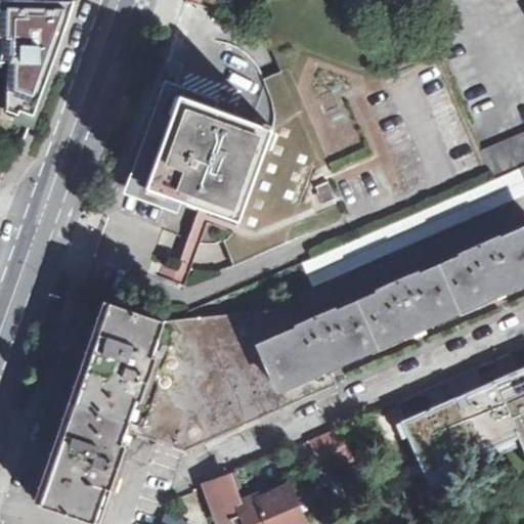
[(0,0),(0,63),(3,63),(2,112),(13,116),(15,111),(30,116),(66,16),(70,1),(70,0),(0,0)]
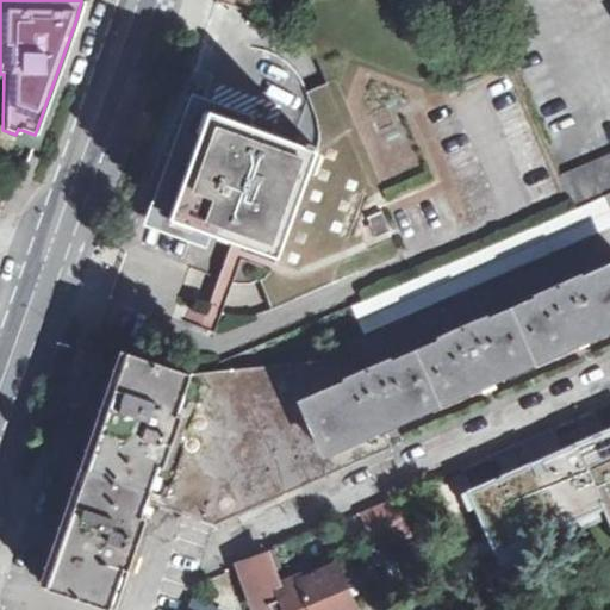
[(310,92),(293,141),(341,157),(305,266),(277,256),(271,277),(261,280),(273,310),(408,251),(415,268),(570,200),(559,178),(510,58),(443,86),(405,0),(311,0),(294,7),(329,85),(319,88),(310,92)]
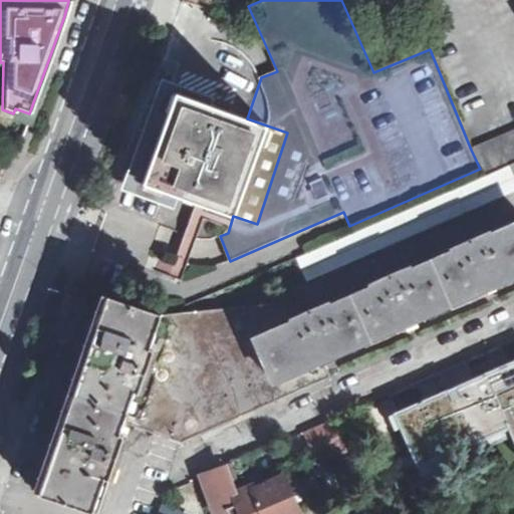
[(287,133),(247,118),(212,105),(214,97),(163,80),(125,187),(177,204),(178,198),(233,216),(257,224),(287,133)]
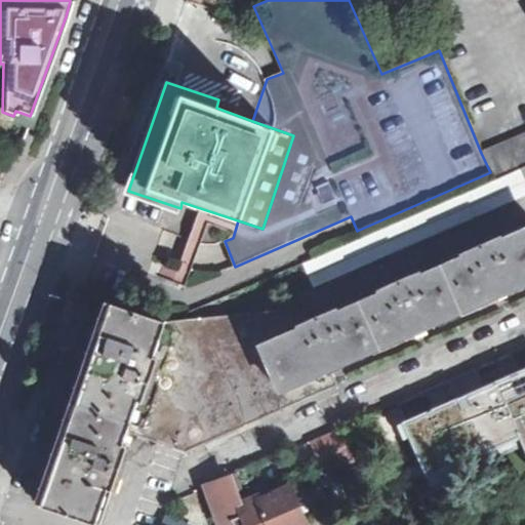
[(524,165),(524,133),(481,153),(490,172),(492,179),(524,165)]
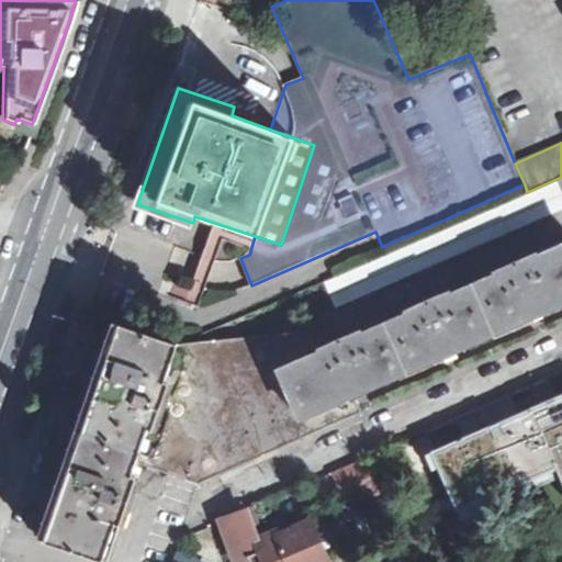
[(561,210),(561,177),(527,192),(325,280),(337,308),(561,210)]
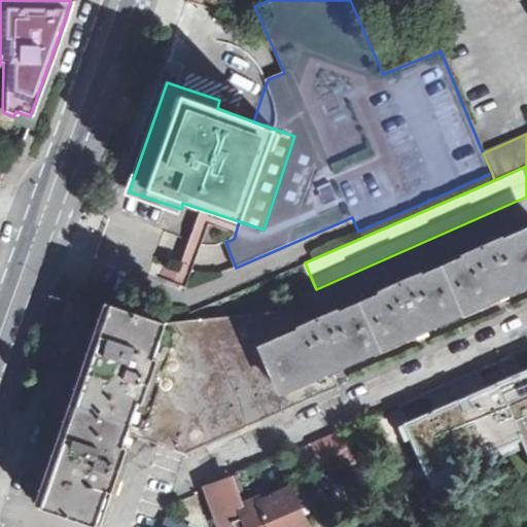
[(309,322),(261,345),(280,389),(330,370),(526,282),(526,232),(488,249),(486,243),(468,250),(473,257),(410,285),(407,280),(386,289),(389,294),(334,319),(329,313),(309,322)]
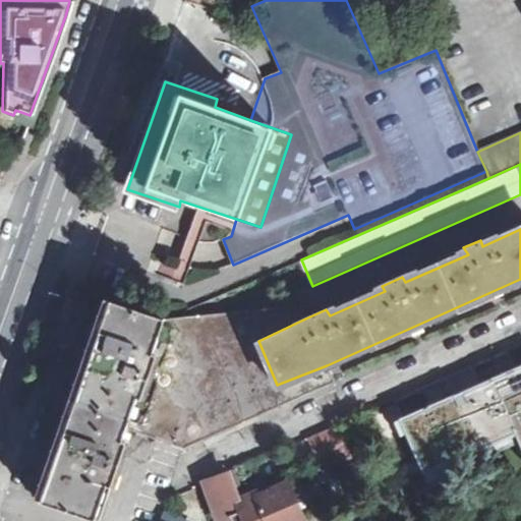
[(164,321),(110,302),(41,502),(94,520),(106,485),(111,487),(126,443),(121,441),(127,427),(133,429),(155,439),(177,377),(158,368),(172,325),(164,321)]
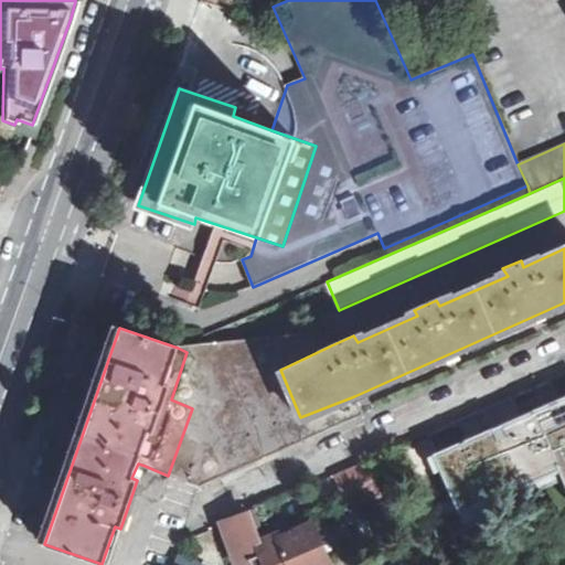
[(355,402),(300,417),(280,370),(252,340),(178,348),(187,352),(171,400),(192,408),(168,476),(200,486),(311,436),(362,414),(355,402)]
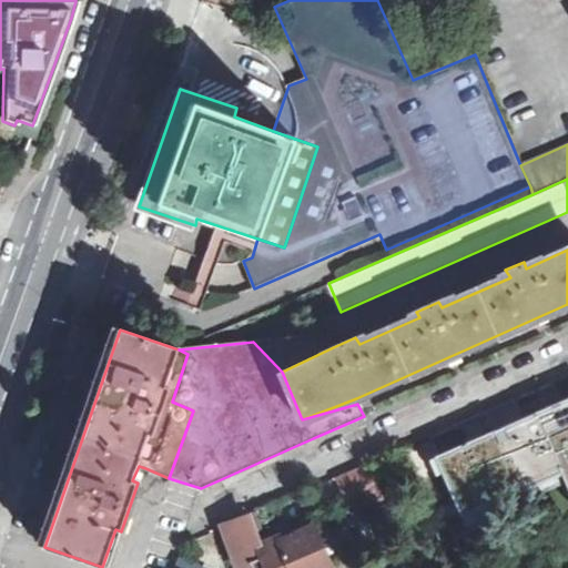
[(567,406),(438,465),(467,528),(567,484),(567,485),(567,406)]
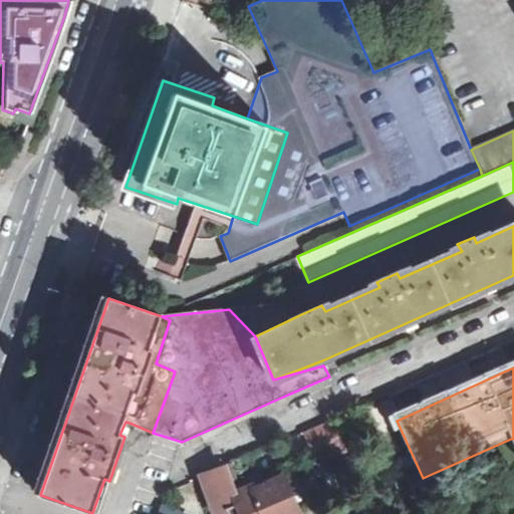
[(336,427),(332,418),(306,430),(313,447),(341,436),(336,427)]
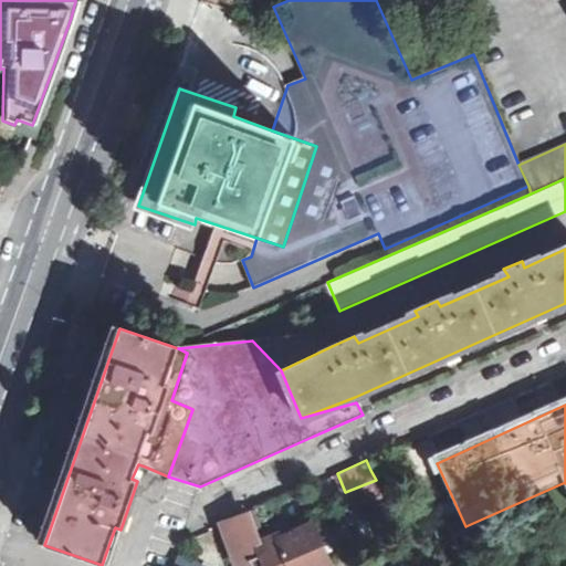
[(248,514),(222,524),(237,563),(262,555),(265,565),(320,565),(307,531),(297,535),(292,522),(275,528),(278,537),(258,544),(248,514)]
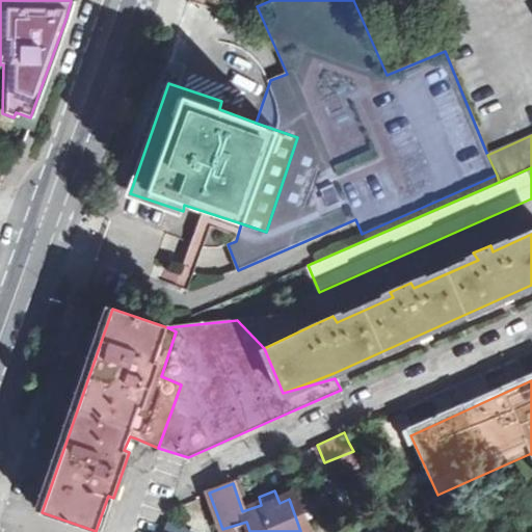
[(444,531),(432,503),(413,512),(421,531),(478,531),(474,524),(457,531),(444,531)]
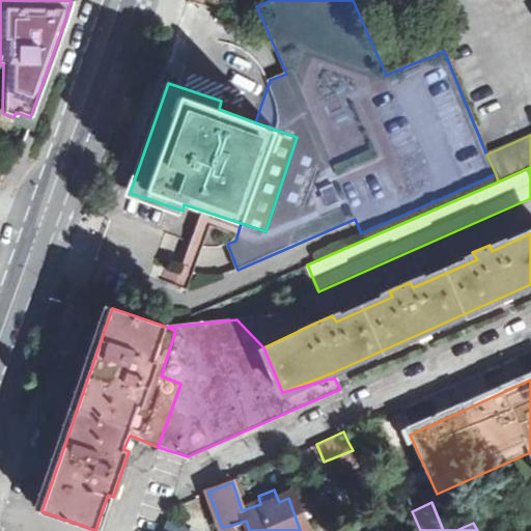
[(194,530),(168,521),(164,530),(194,530)]
